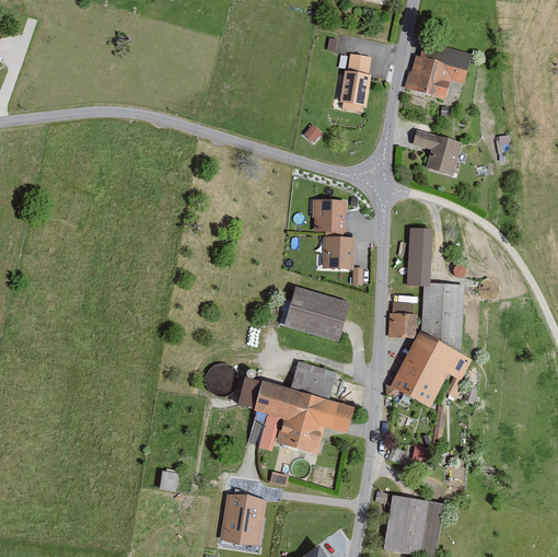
[(426,59),(415,57),(411,72),(407,71),(403,90),(446,101),(451,82),(463,85),(472,53),(430,42),(426,59)]
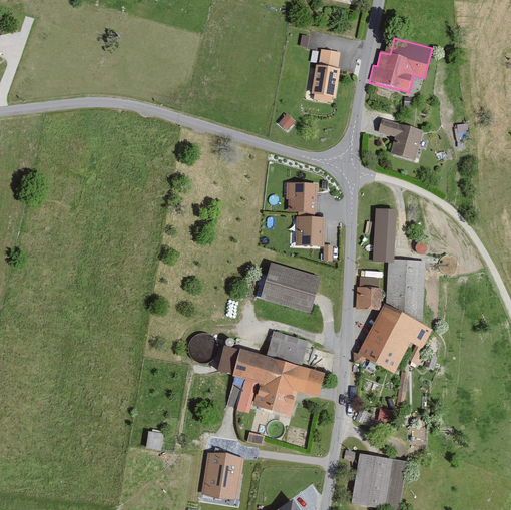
[(320,50),(318,66),(336,68),(338,53),(320,50)]
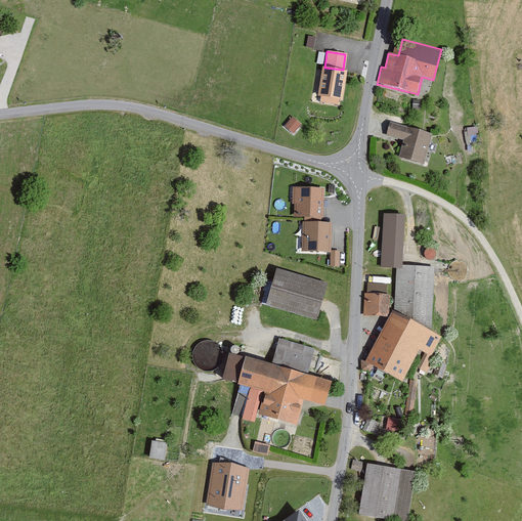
[(324,68),(321,67),(316,96),(320,97),(319,102),(338,104),(338,100),(341,101),(346,71),(343,70),(324,68)]
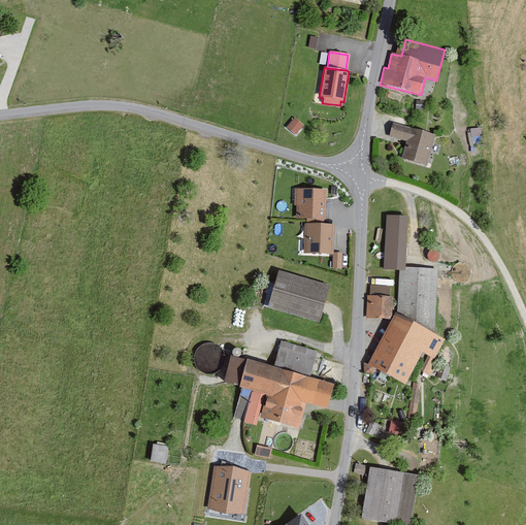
[(302,124),(293,117),(286,127),(295,134),(302,124)]
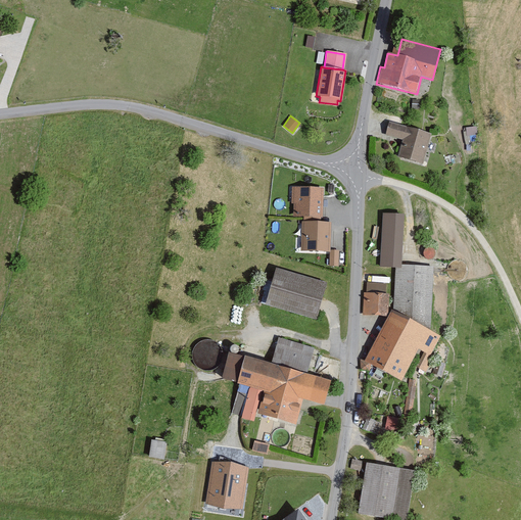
[(431,134),(387,122),(384,134),(401,139),(396,156),(422,164),(431,134)]
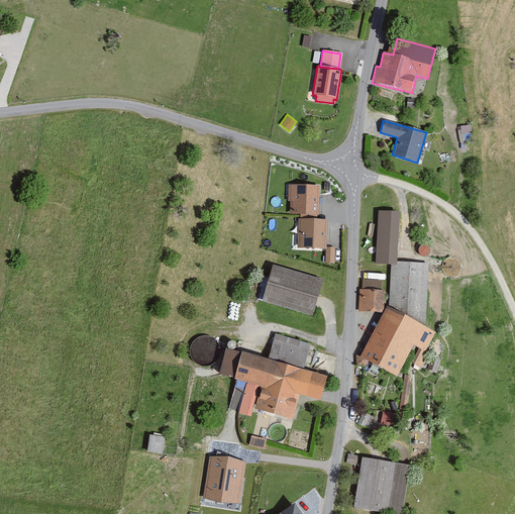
[(318,181),(287,180),(286,197),(289,197),(289,210),(318,211),(318,181)]
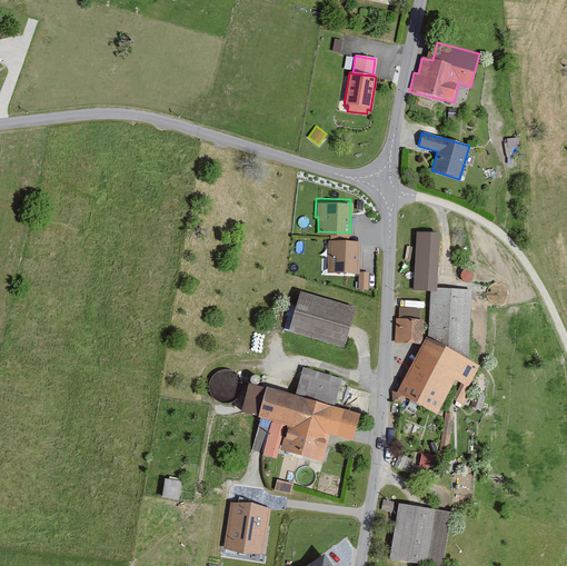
[(439,232),(414,231),(410,288),(429,289),(436,289),(439,232)]
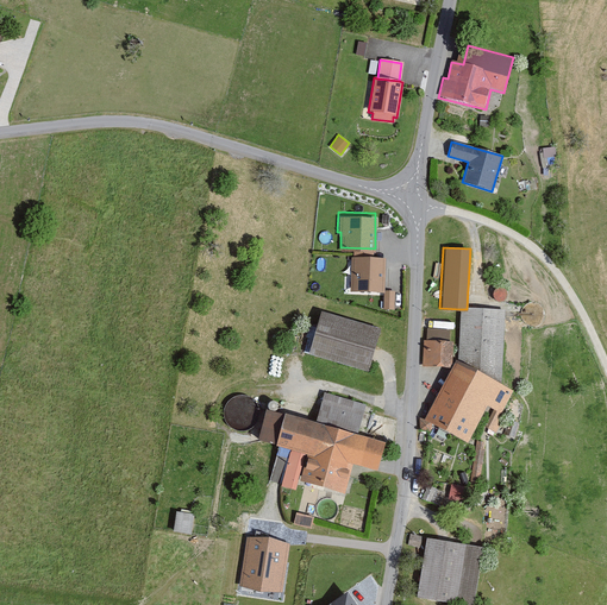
[(385,254),(349,253),(349,287),(382,288),(383,287),(385,254)]
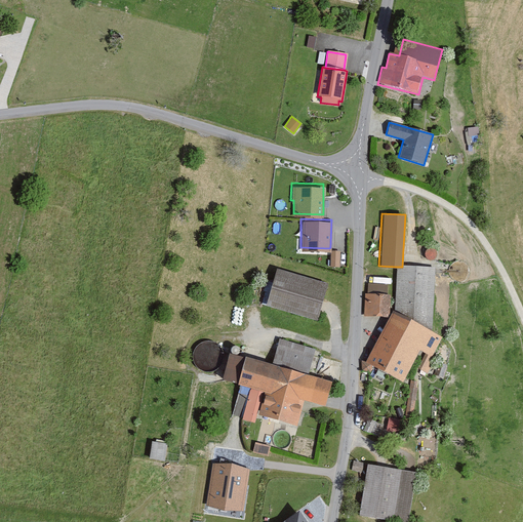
[(339,247),(330,247),(329,248),(329,264),(338,264),(339,247)]
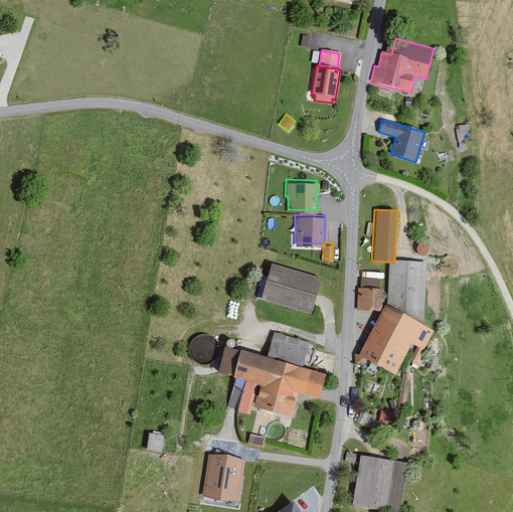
[(388,262),(386,306),(423,324),(425,263),(394,262),(388,262)]
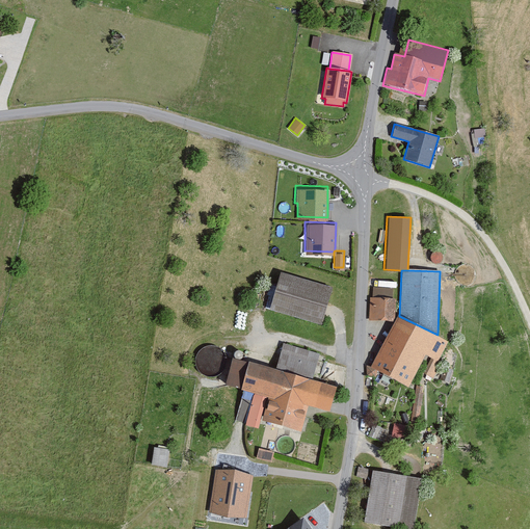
[(333,288),(281,272),(269,309),(322,324),(333,288)]
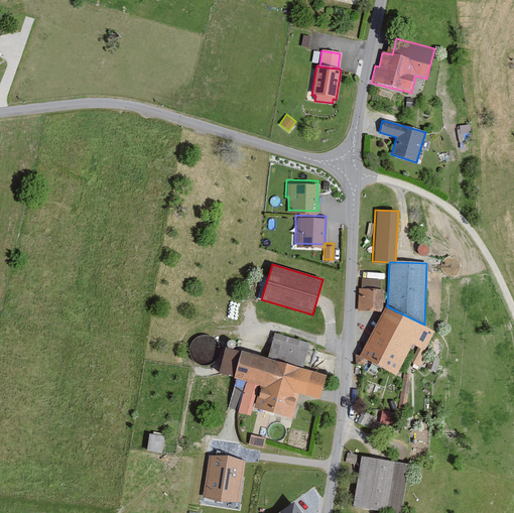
[(383,289),(358,288),(357,310),(382,311),(383,289)]
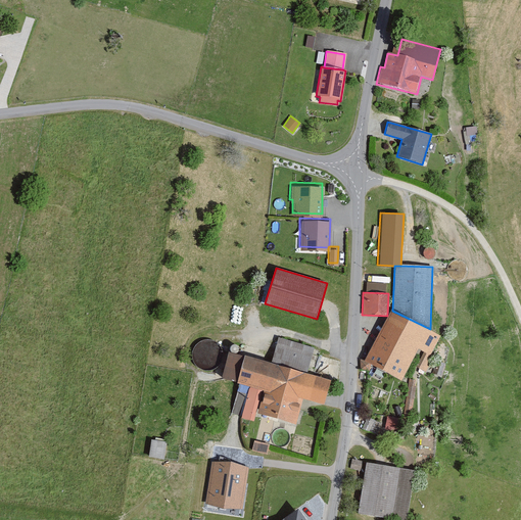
[(392,311),(390,309),(387,316),(363,362),(400,382),(410,364),(423,371),(441,335),(430,329),(392,311)]
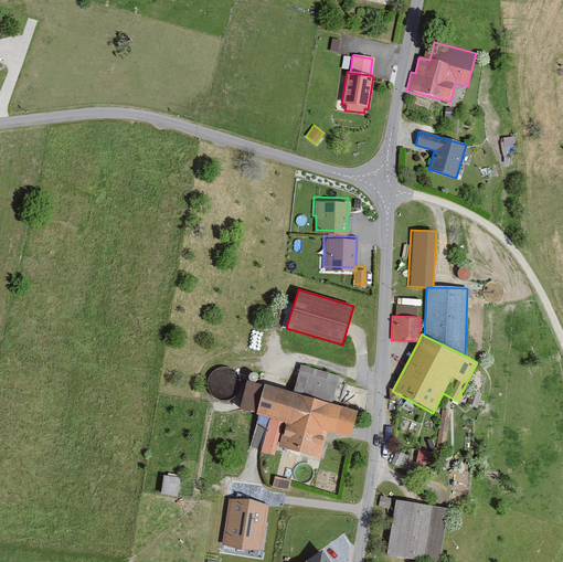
[(299,363),(293,391),(331,402),(339,374),(299,363)]
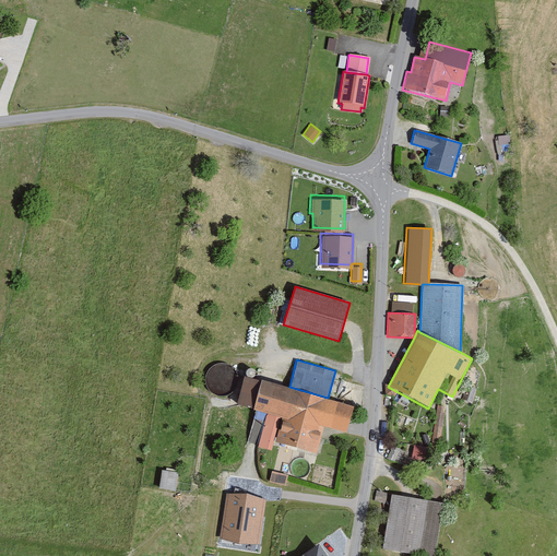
[(253,409),(261,381),(245,377),(237,404),(253,409)]
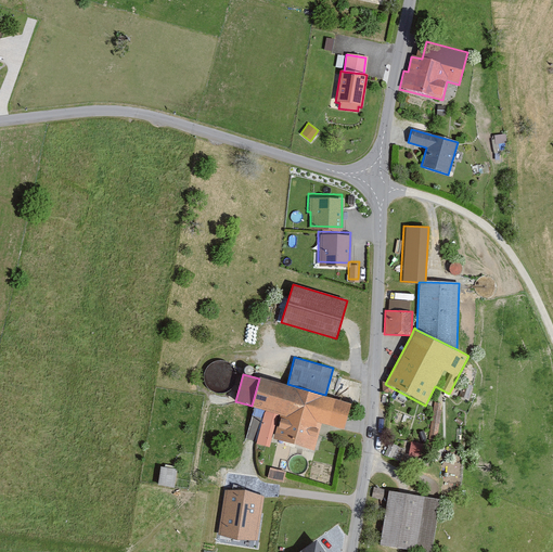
[(287,384),(260,376),(259,379),(252,406),(252,408),(264,411),(282,416),(275,438),(314,449),(321,425),(345,432),(354,402),(325,395),(287,384)]
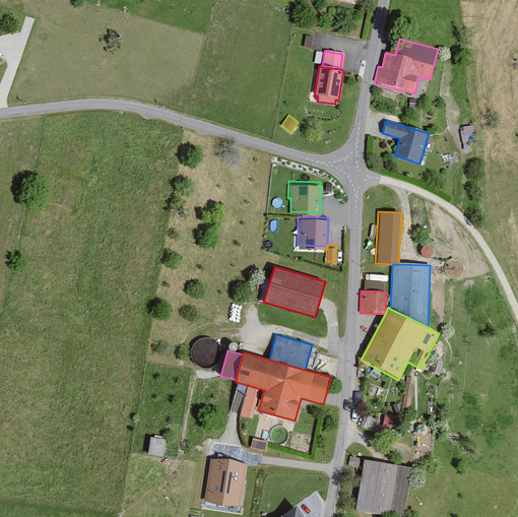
[(264,390),(247,385),(239,415),(256,419),(258,410),(264,390)]
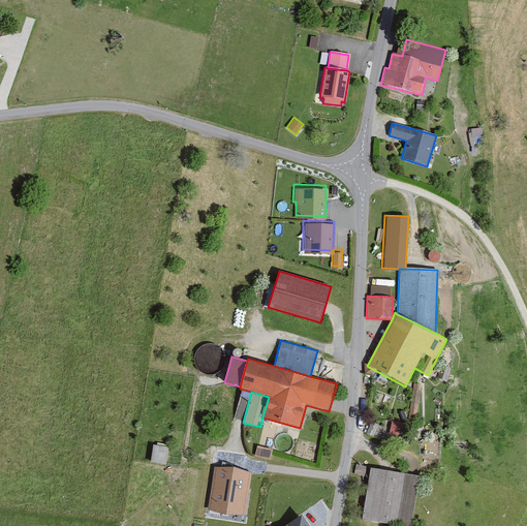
[(150,440),(148,458),(164,460),(166,442),(150,440)]
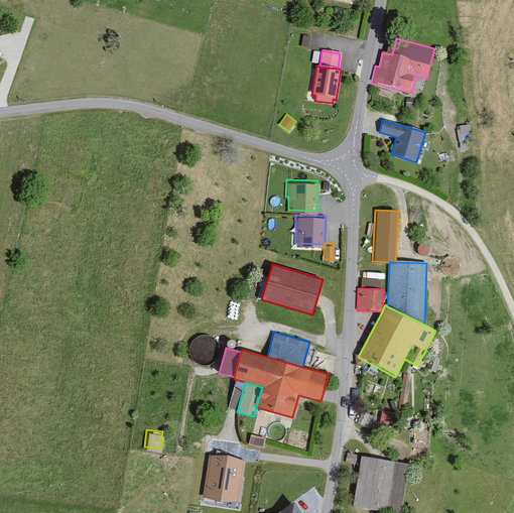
[(249,431),(248,439),(261,442),(263,434),(249,431)]
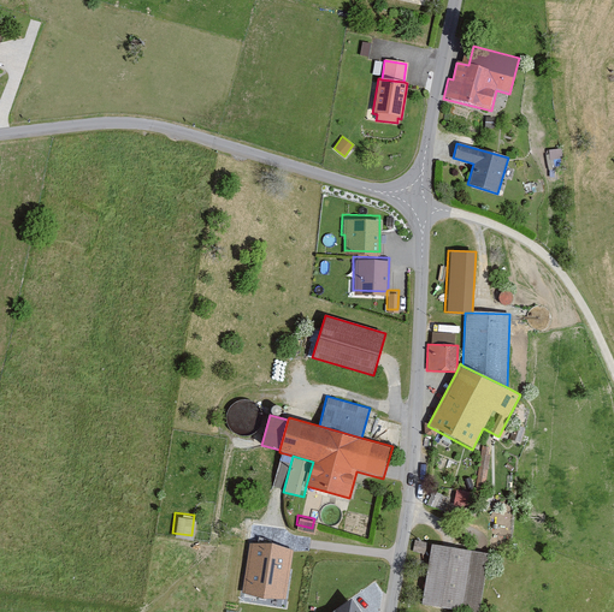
[(249,539),(241,587),(283,594),(290,546),(249,539)]
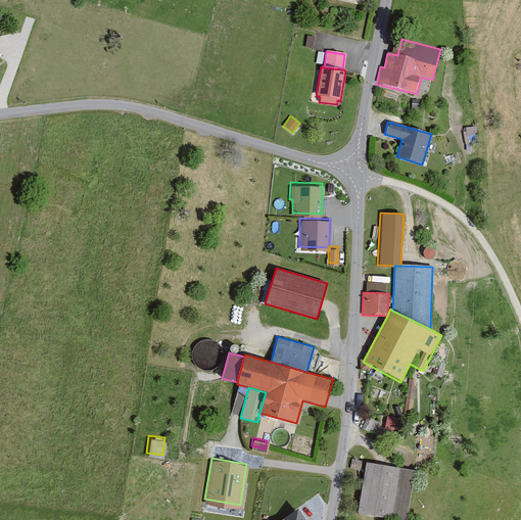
[(406,519),(415,469),(366,462),(359,513),(401,519),(406,519)]
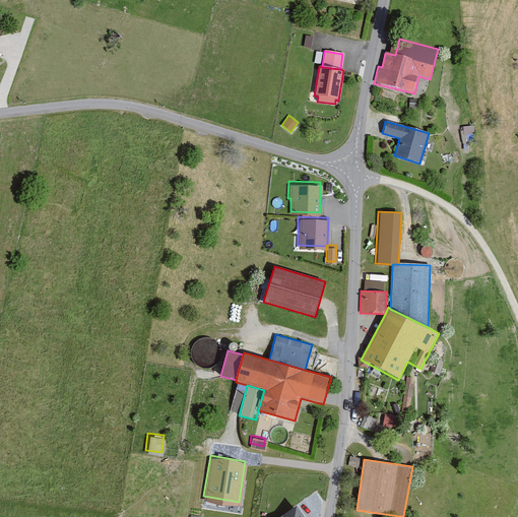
[(295,502),(271,516),(305,516),(295,502)]
